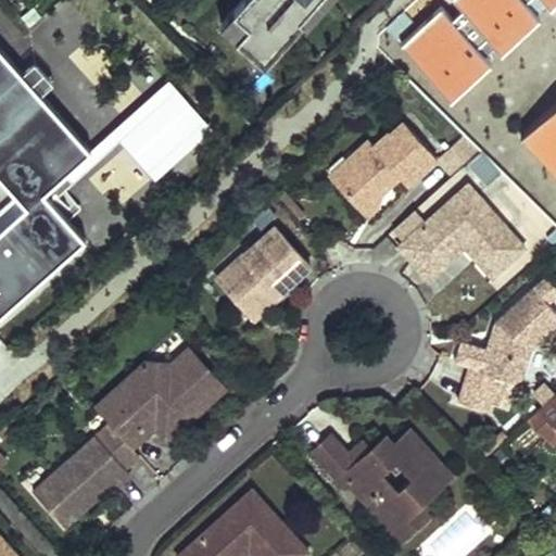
[(239,0),(229,12),(244,25),(232,39),(261,65),(299,21),(295,19),(312,0),(239,0)]
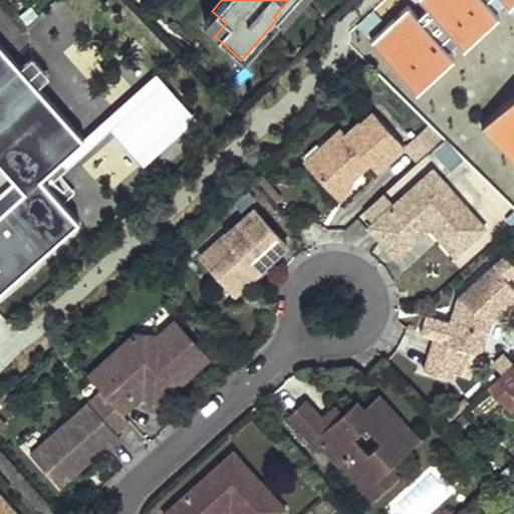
[(288,0),(273,17),(276,19),(281,23),(301,0),(288,0)]
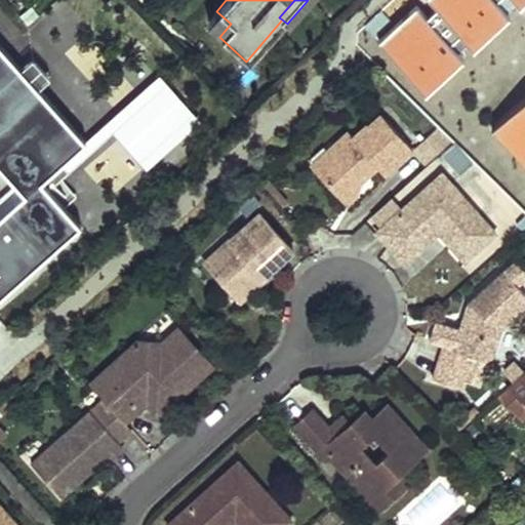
[(524,0),(508,0),(520,12),(524,7),(524,0)]
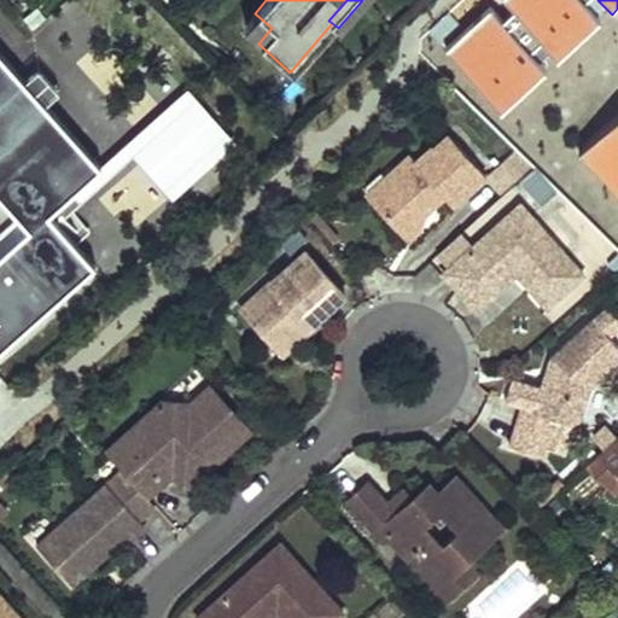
[(272,28),(255,13),(240,29),(258,44),(272,28)]
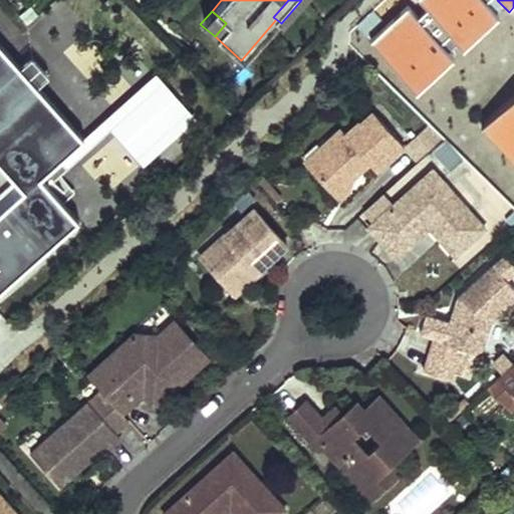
[(20,69),(37,83),(46,71),(29,57),(20,69)]
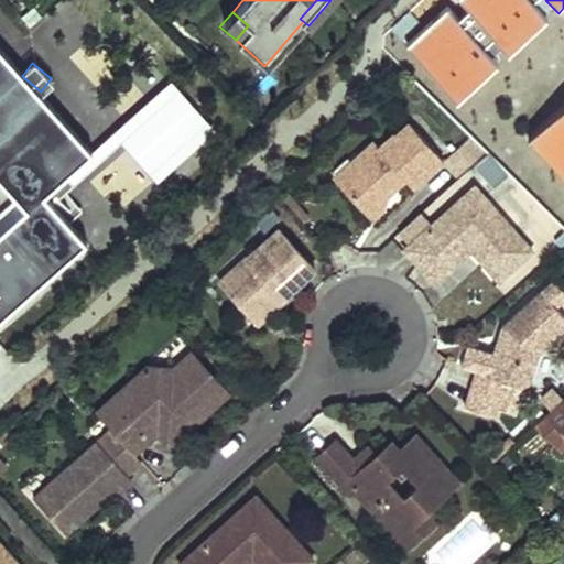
[(170,78),(110,132),(156,183),(216,129),(170,78)]
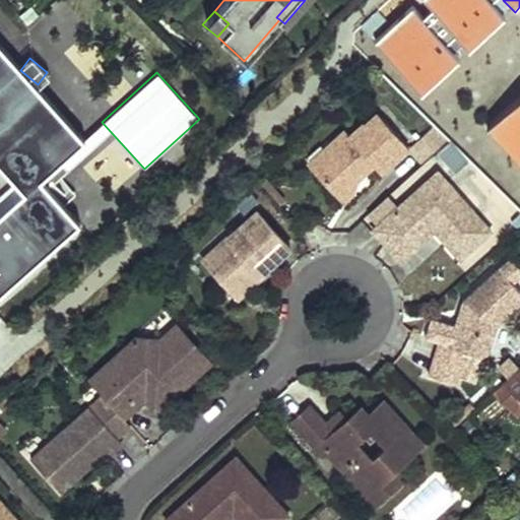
[(380,171),(407,146),(377,113),(365,123),(363,122),(348,134),(344,129),(329,142),(319,175),(328,185),(350,192),(356,175),(371,161),(380,171)]
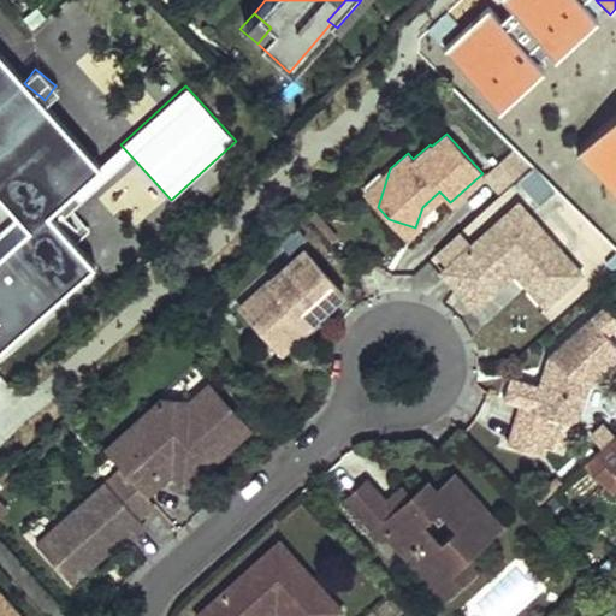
[(509,147),(497,164),(519,178),(531,161),(509,147)]
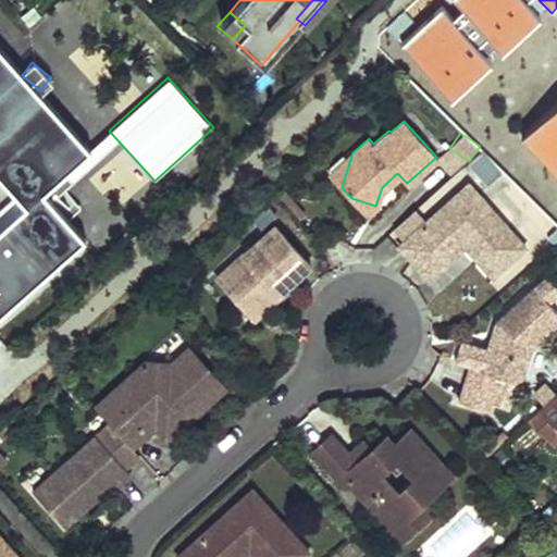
[(487,151),(470,160),(483,184),(499,175),(487,151)]
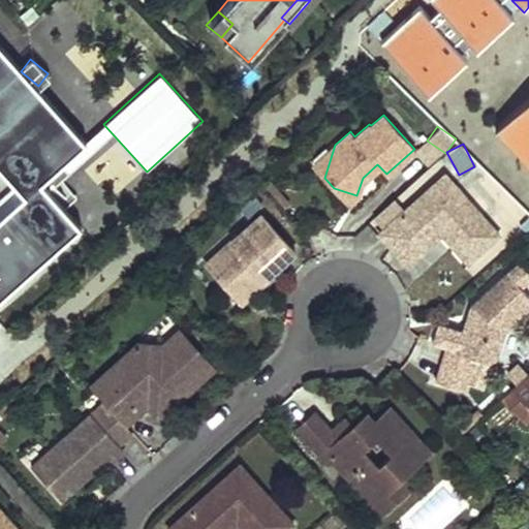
[(335,145),(313,164),(324,178),(335,145)]
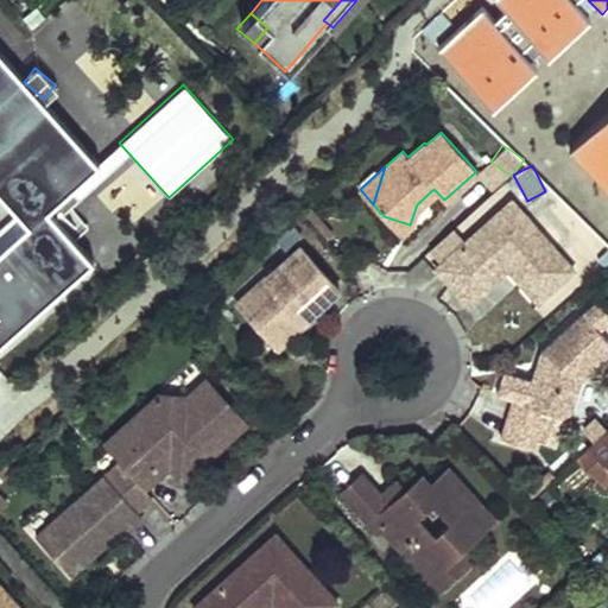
[(571,270),(510,200),(435,267),(466,303),(506,268),(511,264),(540,298),(571,270)]
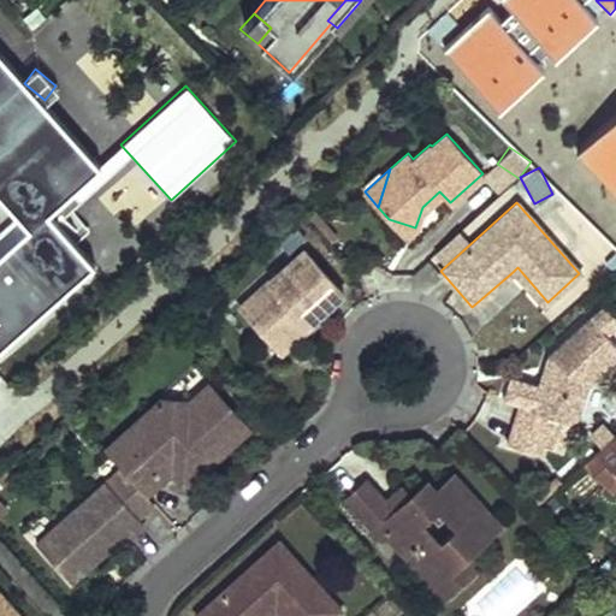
[(389,219),(404,237),(415,227),(389,219)]
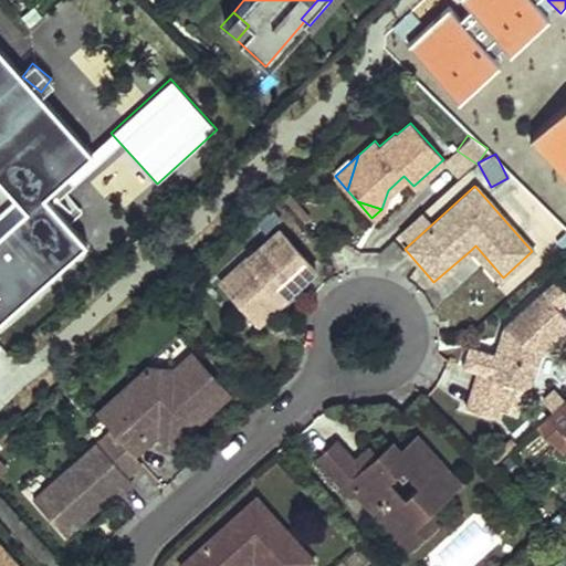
[(317,268),(281,228),(222,281),(254,317),(282,291),(286,295),(317,268)]
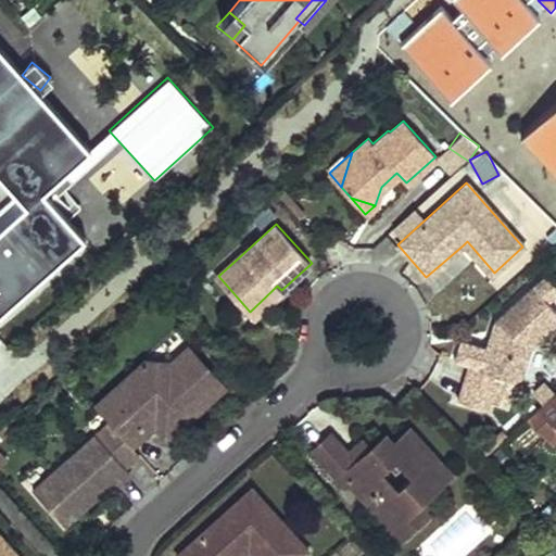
[(467,241),(463,245),(490,276),(494,273),(467,241)]
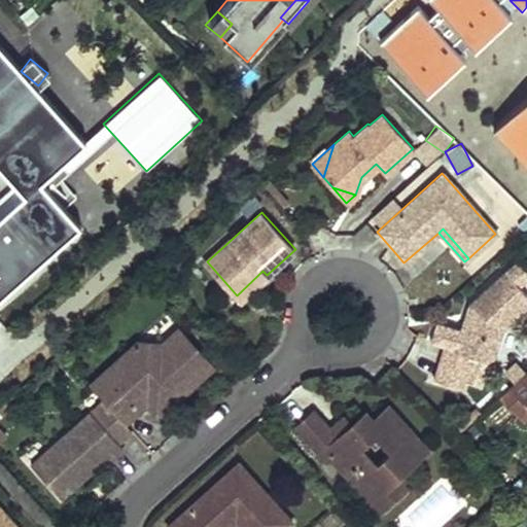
[(237,295),(240,299),(267,275),(262,271),(237,295)]
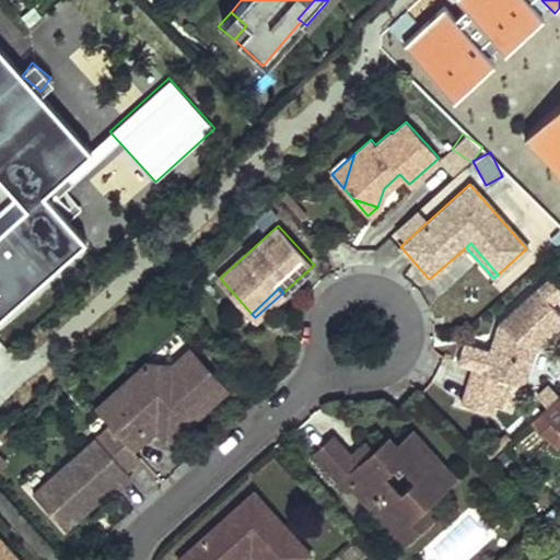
[(536,348),(559,326),(559,313),(537,288),(498,323),(494,331),(498,333),(494,342),(491,340),(487,350),(480,370),(469,365),(456,400),(486,412),(491,405),(508,411),(517,385),(524,378),(536,348)]
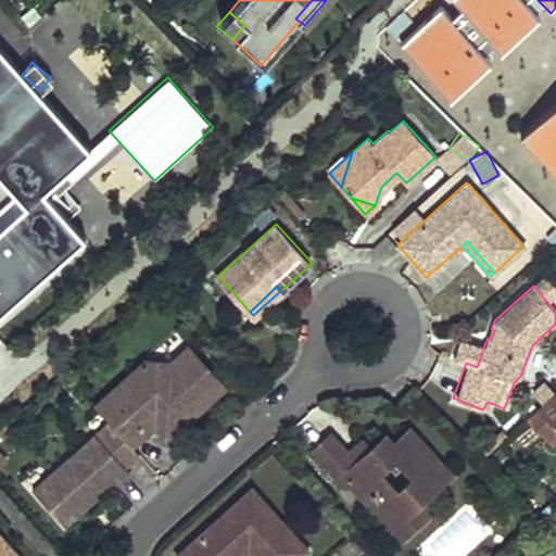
[(177,332),(146,361),(172,362),(189,346),(177,332)]
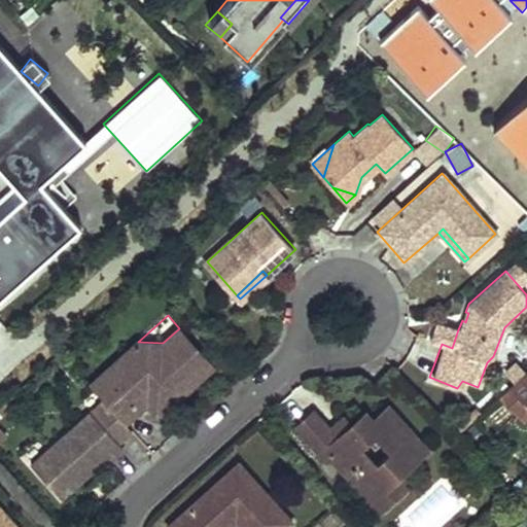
[(458,329),(436,321),(430,340),(442,344),(452,348),(458,329)]
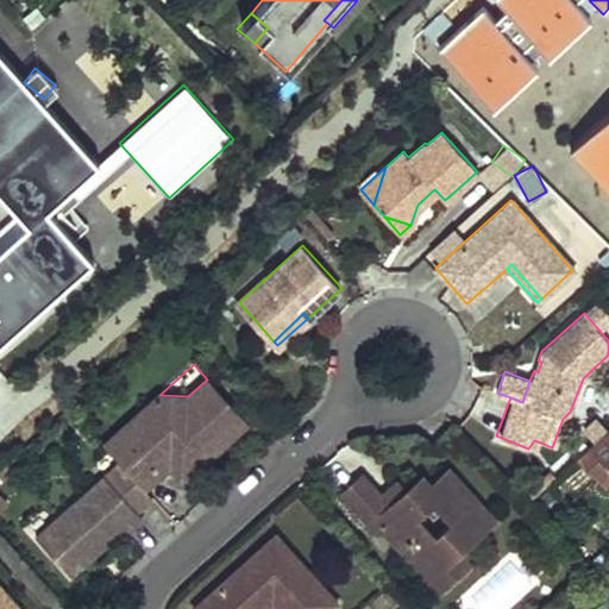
[(120,462),(139,482),(173,453),(182,457),(183,464),(192,473),(248,424),(207,380),(188,396),(159,395),(152,401),(151,434),(135,449),(126,439),(112,452),(120,462)]
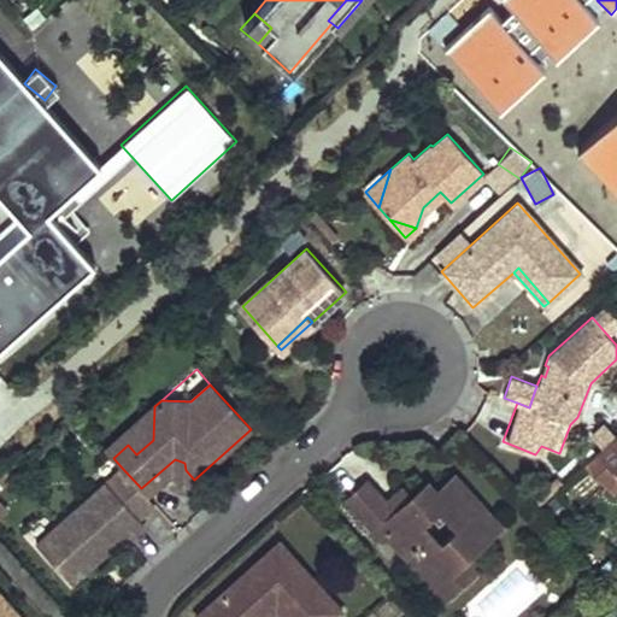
[(154,406),(106,450),(113,458),(128,445),(136,454),(153,440),(154,406)]
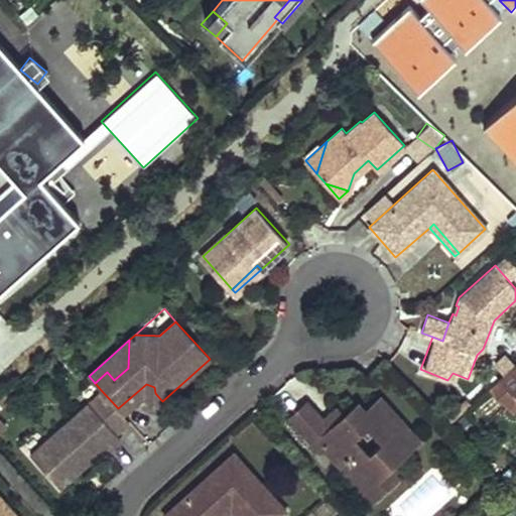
[(515,365),(515,364),(500,378),(491,387),(509,404),(515,398),(515,365)]
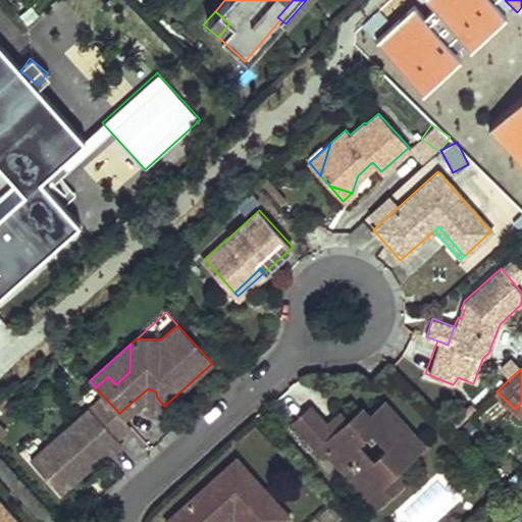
[(119,413),(128,424),(150,404),(157,412),(164,406),(157,398),(156,392),(148,388),(119,413)]
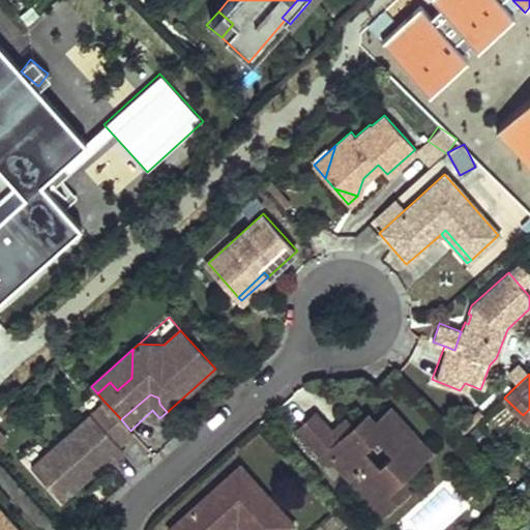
[(119,445),(133,433),(130,431),(121,419),(105,402),(31,468),(61,501),(83,482),(76,475),(80,471),(84,474),(104,457),(107,461),(110,464),(124,450),(119,445)]
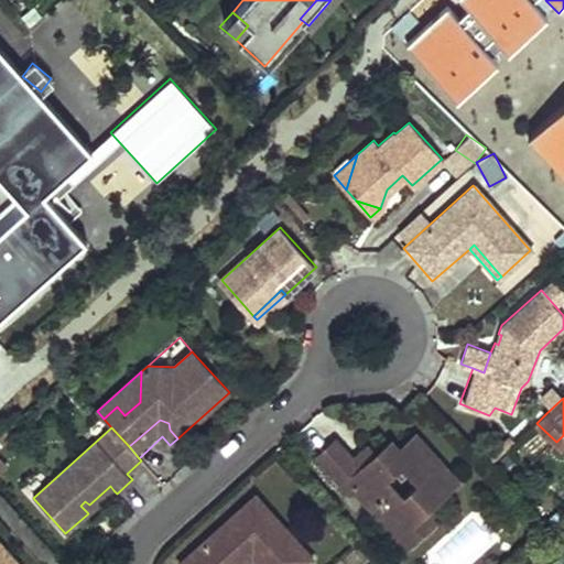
[(356,488),(399,535),(431,507),(459,481),(418,434),(401,448),(393,441),(379,453),(362,467),(355,458),(337,438),(318,455),(345,484),(349,480),(356,488)]
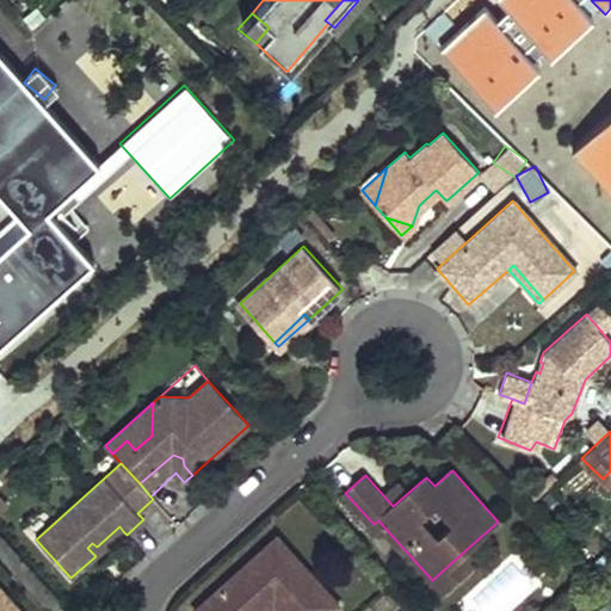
[(402,481),(384,497),(393,506),(411,491),(402,481)]
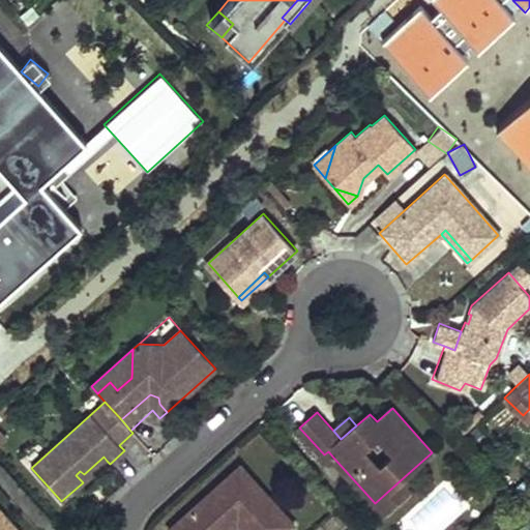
[(0,444),(9,437),(0,427),(0,444)]
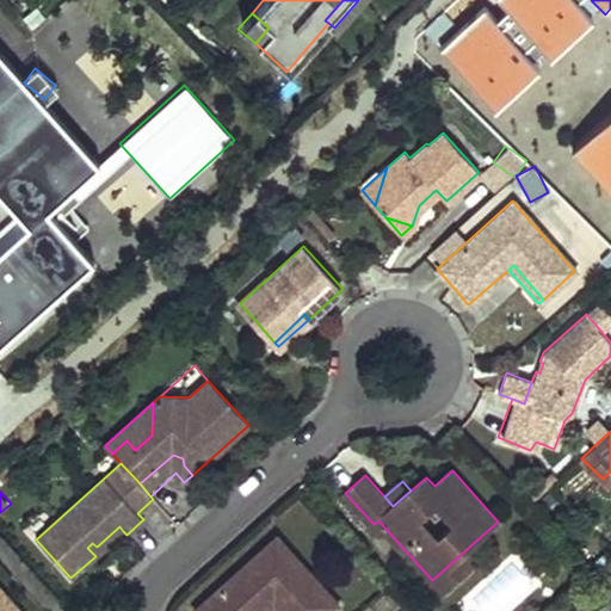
[(378,520),(374,524),(381,534),(386,529),(378,520)]
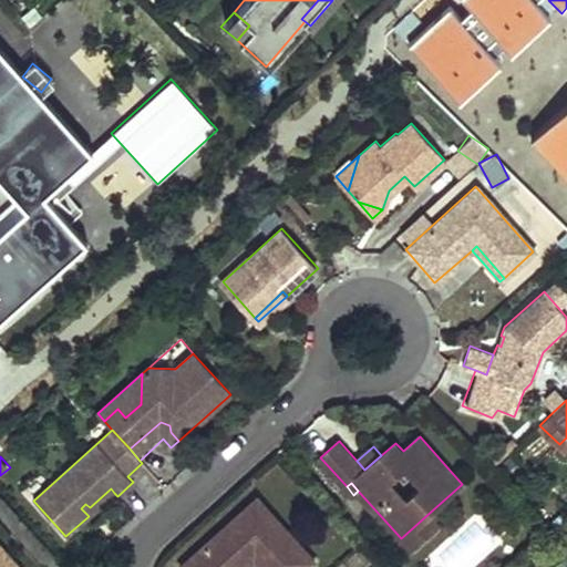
[(81,508),(89,516),(114,493),(111,488),(90,507),(85,504),(81,508)]
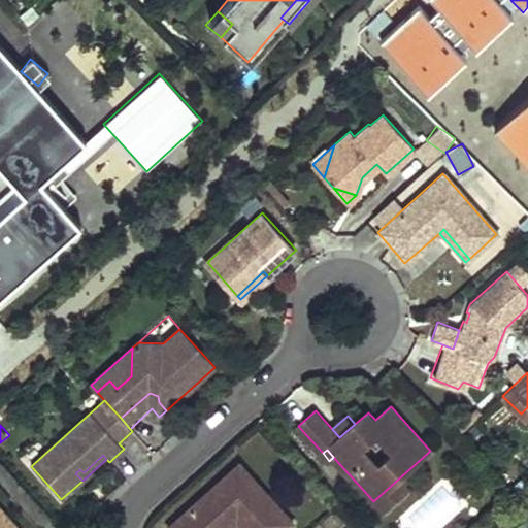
[(250,527),(288,527),(294,523),(240,463),(169,527),(230,527),(237,522),(241,519),(250,527)]
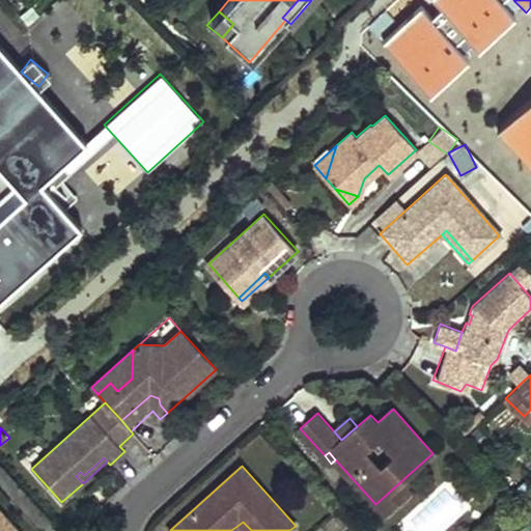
[(375,504),(386,515),(416,488),(406,477),(375,504)]
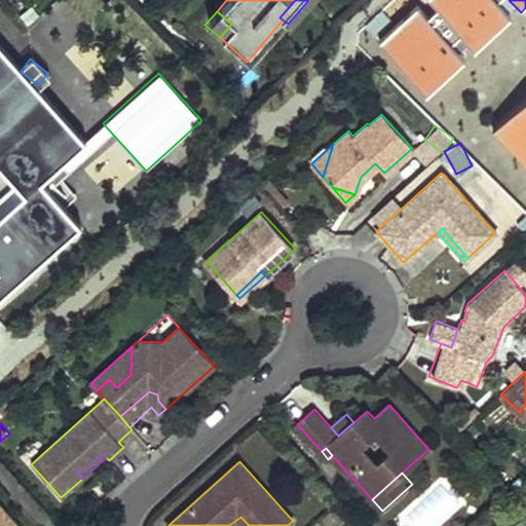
[(0,525),(17,525),(0,505),(0,525)]
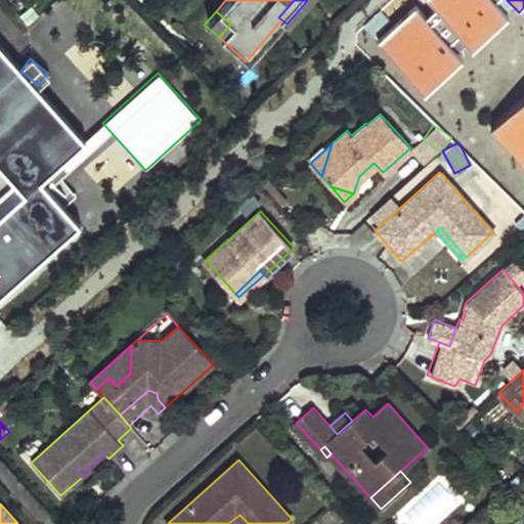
[(235,518),(239,523),(248,523),(239,515),(235,518)]
